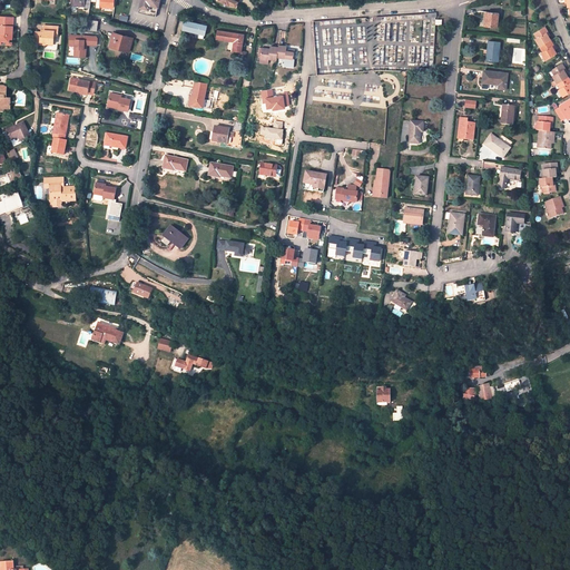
[(159,0),(141,0),(138,12),(155,17),(159,0)]
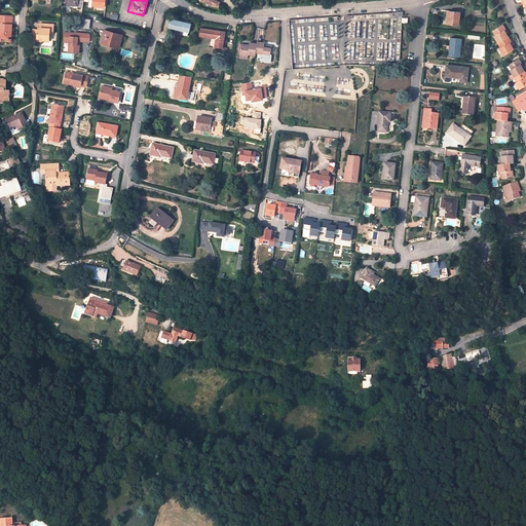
[(458,26),(460,12),(448,11),(447,25),(458,26)]
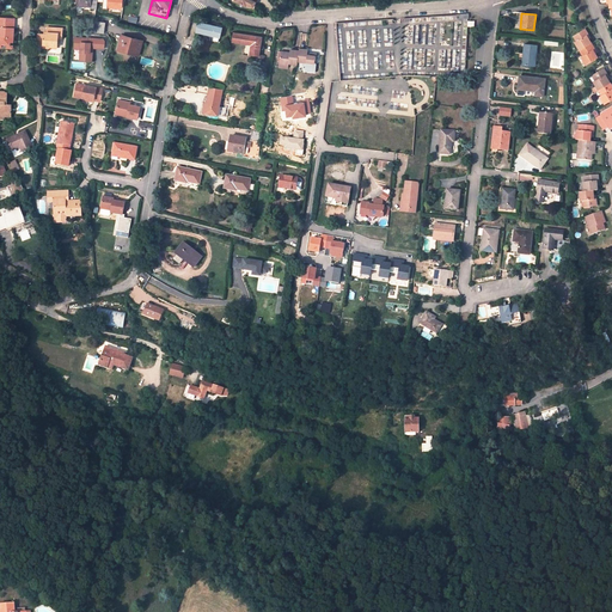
[(13,37),(14,19),(0,17),(0,42),(10,43),(10,37),(13,37)]
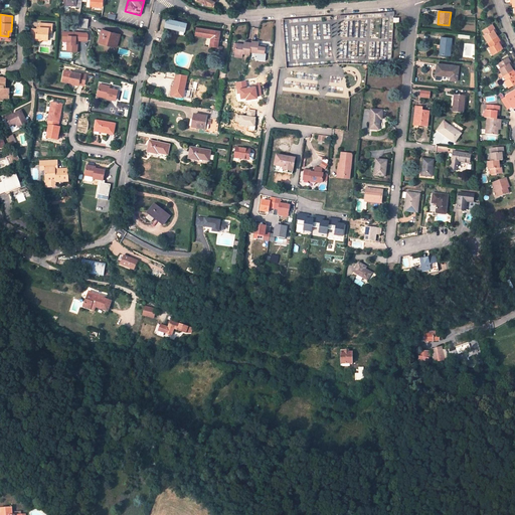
[(186,21),(182,20),(182,22),(167,18),(165,27),(179,31),(184,32),(186,21)]
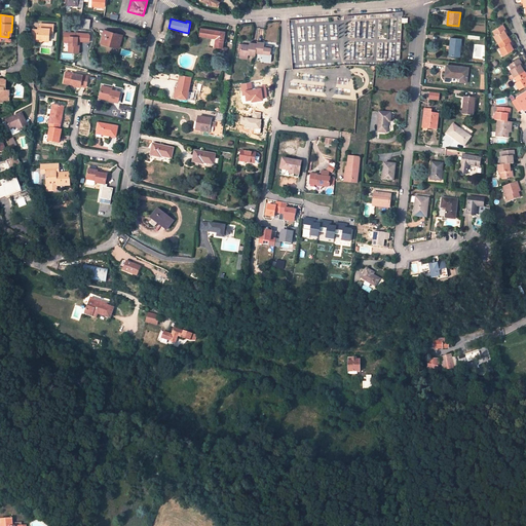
[(89,29),(90,21),(82,20),(81,28),(89,29)]
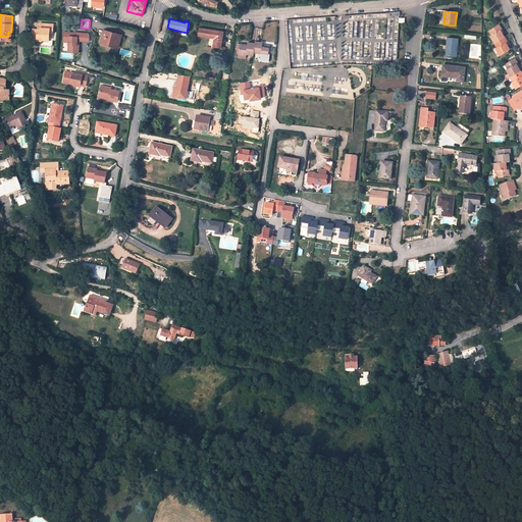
[(53,31),(53,24),(41,23),(40,28),(40,30),(38,30),(33,29),(32,38),(37,38),(37,41),(42,41),(42,40),(49,41),(50,34),(50,31),(53,31)]
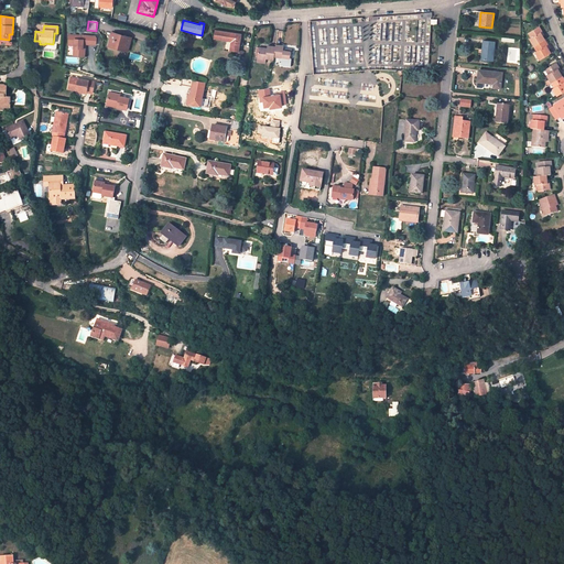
[(545,40),(541,33),(542,31),(539,26),(529,33),(531,38),(530,39),(534,46),(545,40)]
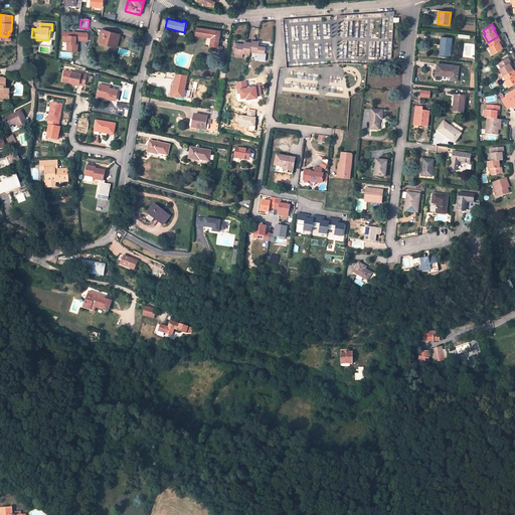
[(218,47),(220,31),(197,28),(196,35),(211,38),(210,46),(218,47)]
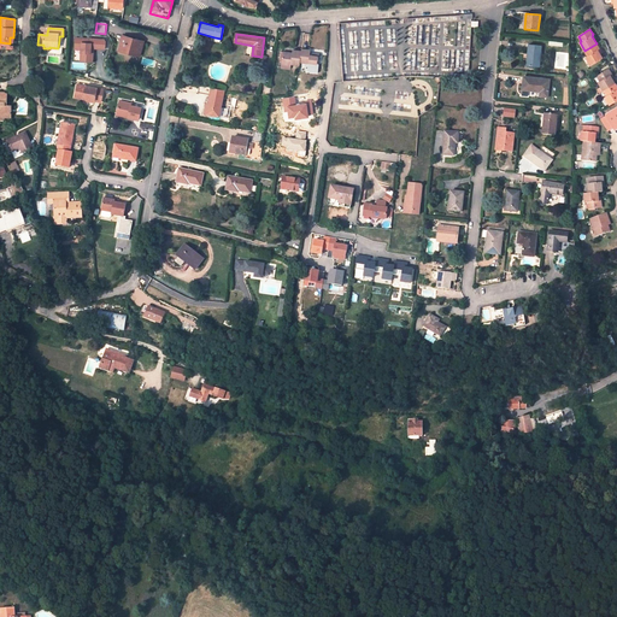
[(139,56),(142,42),(122,36),(118,51),(139,56)]
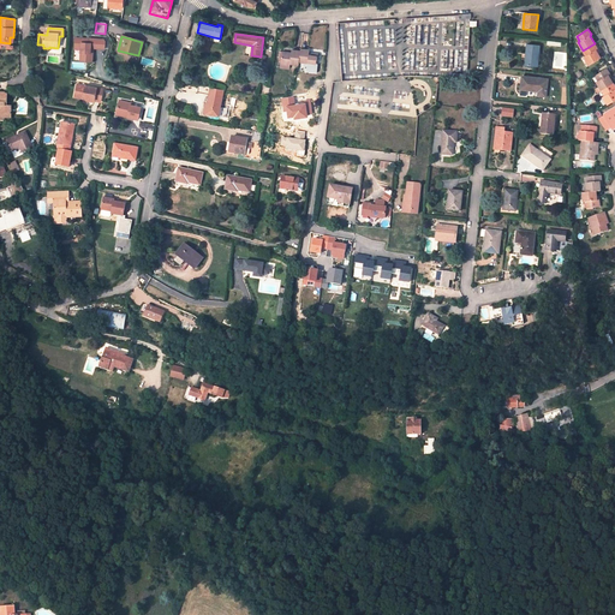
[(0,47),(13,48),(13,37),(10,37),(10,43),(0,42),(0,47)]
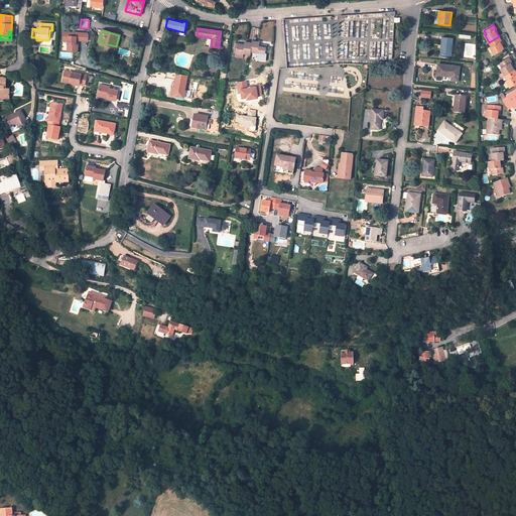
[(87,33),(63,31),(62,41),(69,41),(68,44),(72,44),(71,51),(78,51),(79,40),(88,41),(89,35),(87,33)]
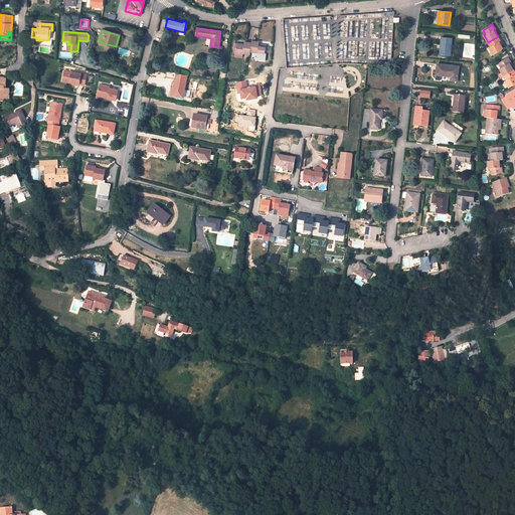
[(493,54),(503,48),(501,45),(499,42),(500,41),(498,36),(488,42),(490,47),(489,48),(493,54)]
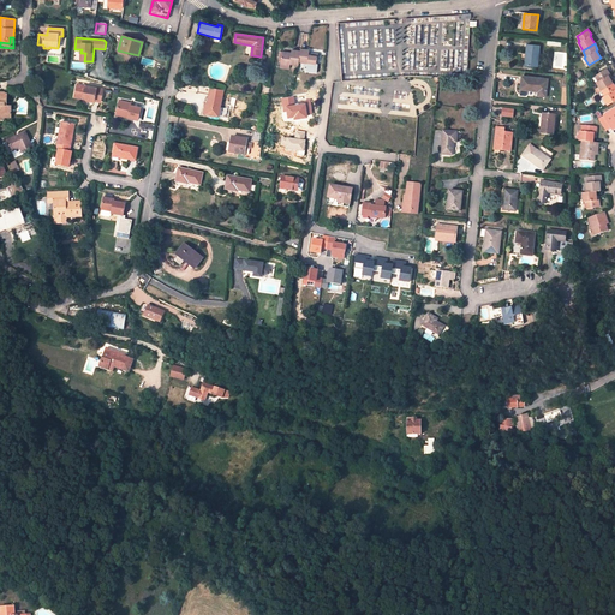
[(537,67),(539,46),(527,45),(525,65),(537,67)]
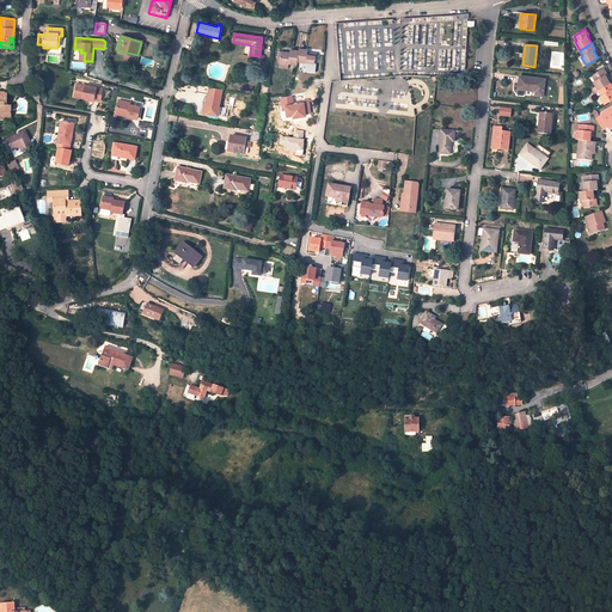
[(314,66),(316,54),(307,53),(307,50),(299,49),(298,51),(298,62),(303,62),(305,63),(305,65),(314,66)]
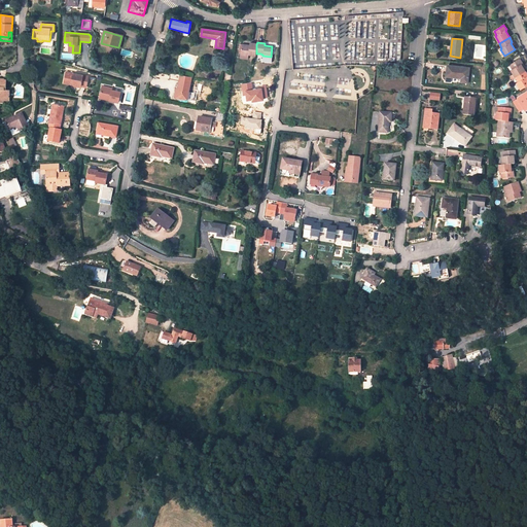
[(249,46),(241,45),(240,56),(248,57),(249,56),(255,56),(256,54),(256,44),(250,44),(249,46)]
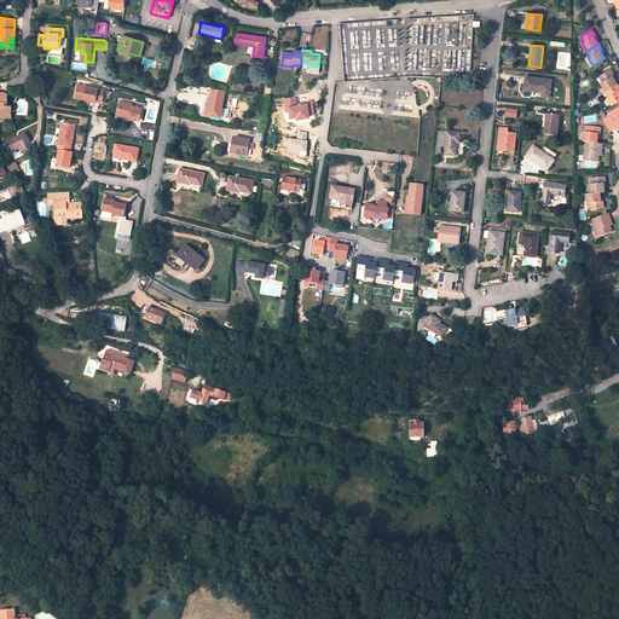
[(611,69),(599,76),(601,81),(600,82),(606,91),(617,84),(614,80),(612,76),(614,75),(611,69)]
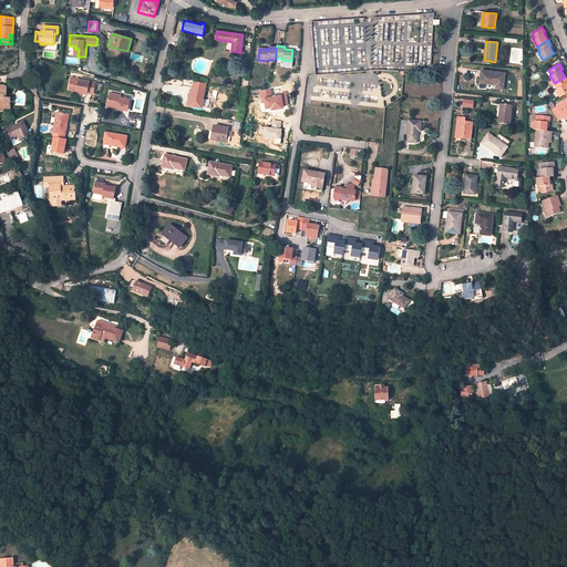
[(496,89),(497,73),(481,71),(480,82),(487,83),(490,84),(490,88),(496,89)]
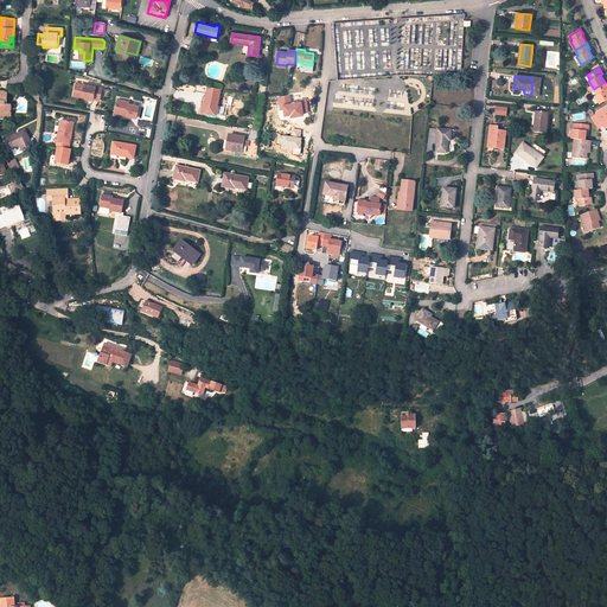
[(606,85),(605,82),(594,89),(596,94),(594,95),(600,103),(606,98),(606,89),(606,88),(606,85)]
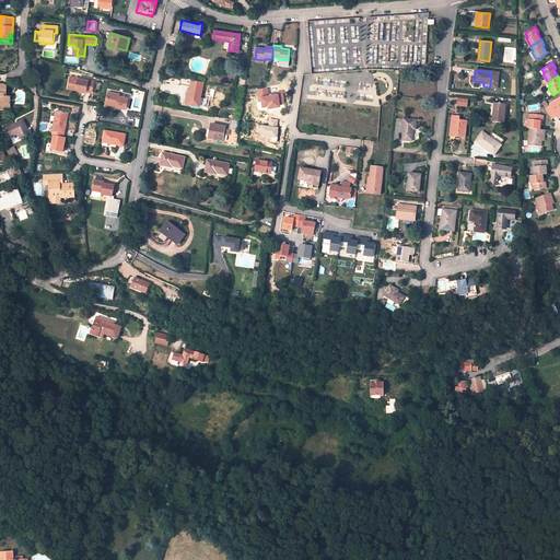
[(92,92),(94,81),(70,77),(68,89),(76,90),(88,92),(92,92)]
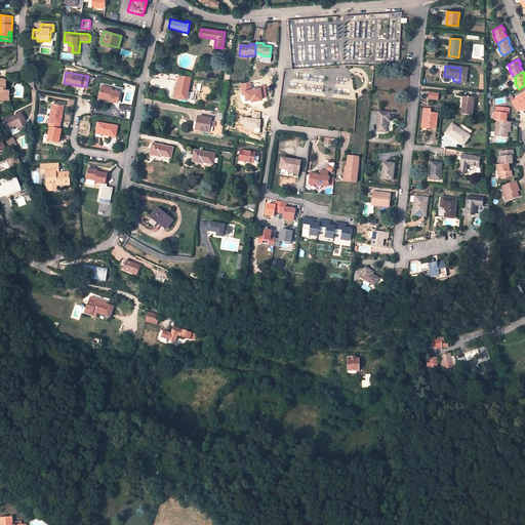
[(6,87),(6,80),(0,79),(0,99),(4,101),(9,101),(10,91),(6,90),(6,87)]
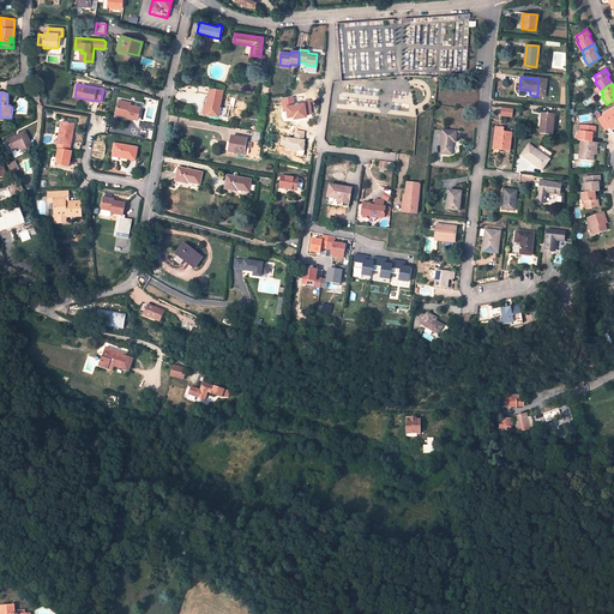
[(221,97),(209,95),(206,113),(218,115),(221,97)]
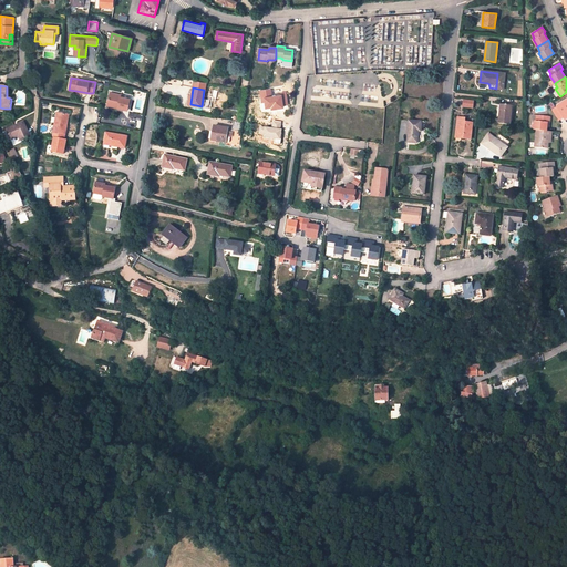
[(121,95),(110,93),(107,103),(119,106),(117,107),(127,110),(130,100),(121,98),(121,95)]
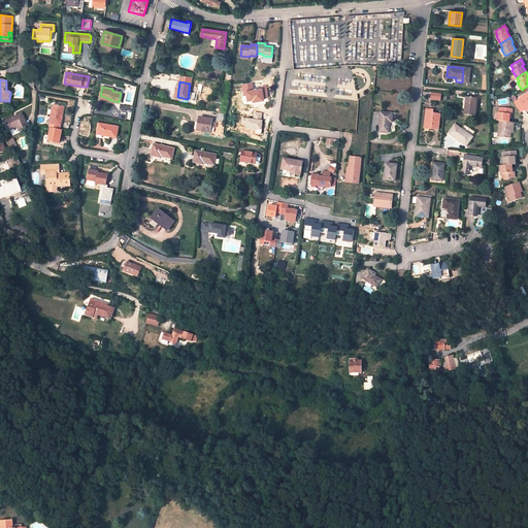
[(527,92),(518,99),(525,111),(527,109),(527,92)]
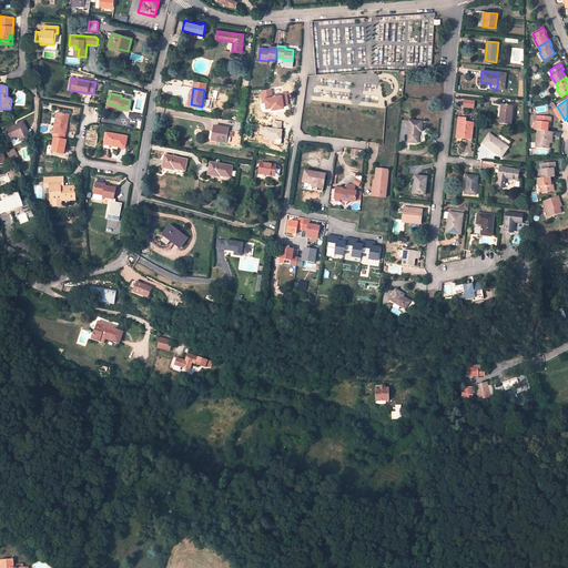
[(464,100),(463,108),(474,109),(475,100),(464,100)]
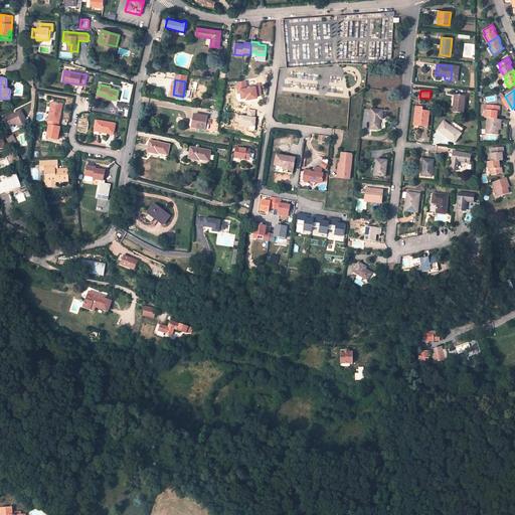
[(251,108),(253,108),(255,98),(250,98),(251,94),(245,93),(244,97),(236,95),(235,105),(246,107),(251,108)]
